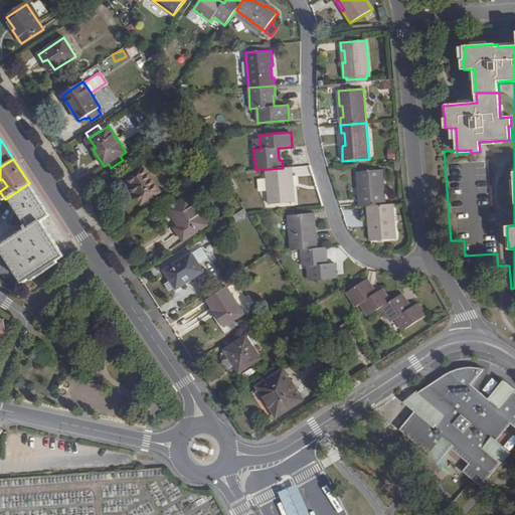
[(129,186),(141,204),(161,191),(144,165),(126,176),(132,185),(129,186)]
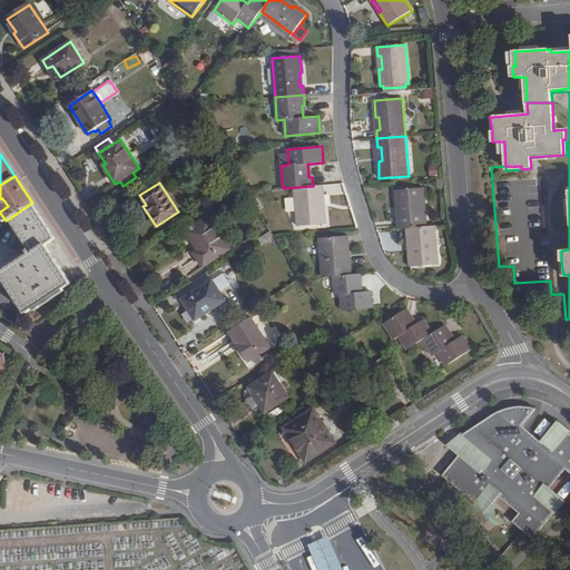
[(324,194),(323,185),(313,186),(295,187),(297,226),(326,224),(324,207),(322,207),(321,195),(324,194)]
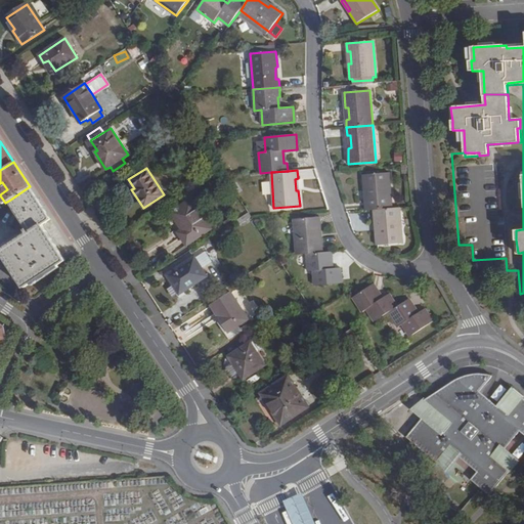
[(365,202),(366,210),(375,209),(392,208),(389,173),(363,174),(364,190),(367,190),(368,202),(365,202)]
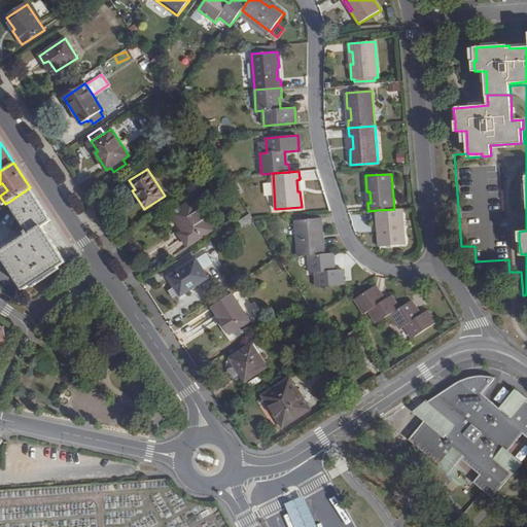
[(42,225),(50,220),(30,187),(10,201),(30,230),(28,231),(30,234),(25,238),(24,236),(19,240),(19,241),(2,252),(26,289),(67,262),(42,225)]
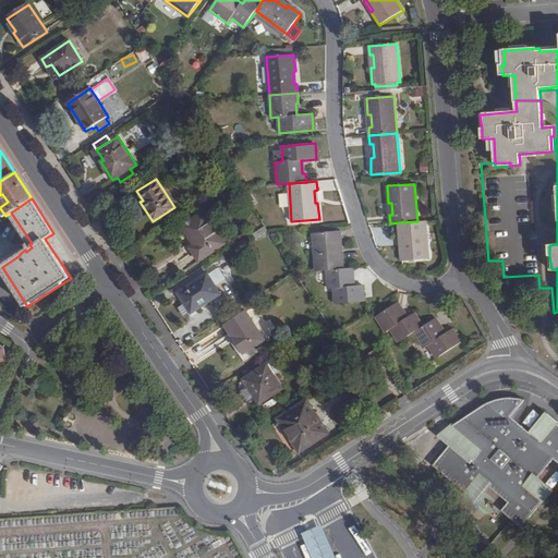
[(199,261),(225,244),(205,211),(183,226),(195,244),(197,249),(193,251),(199,261)]
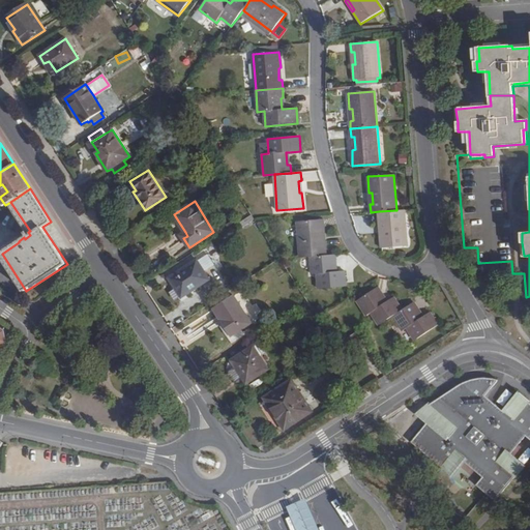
[(408,245),(405,209),(396,210),(379,211),(379,221),(382,221),(383,232),(380,232),(381,247),(408,245)]
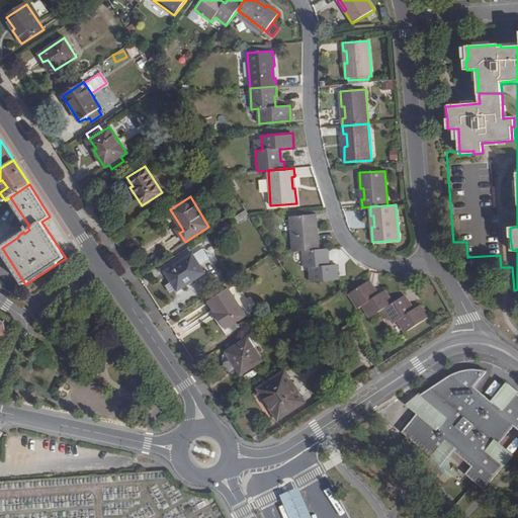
[(246,211),(236,214),(239,223),(248,219),(246,211)]
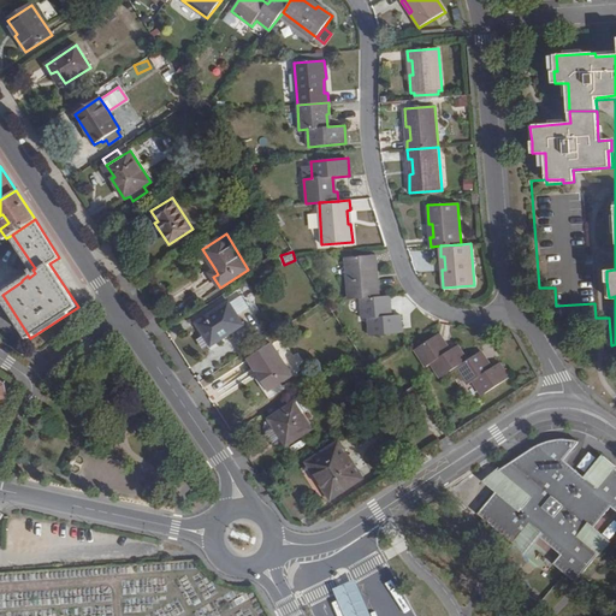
[(345,258),(348,300),(362,298),(379,297),(378,279),(374,279),(373,265),(377,265),(377,255),(345,258)]
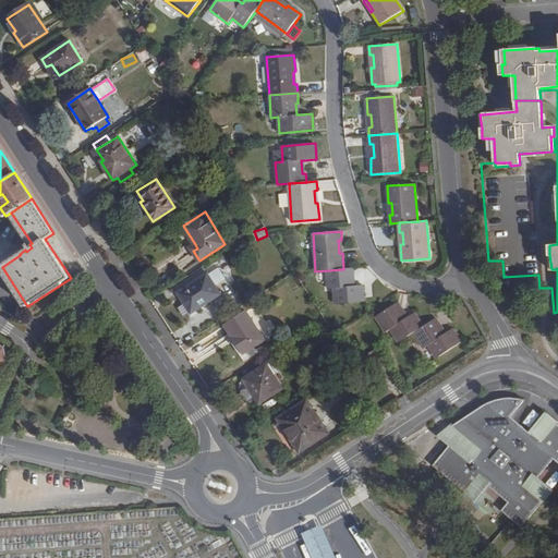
[(352,287),(351,268),(343,269),(328,270),(329,289),(335,289),(336,302),(364,301),(363,286),(355,287),(352,287)]
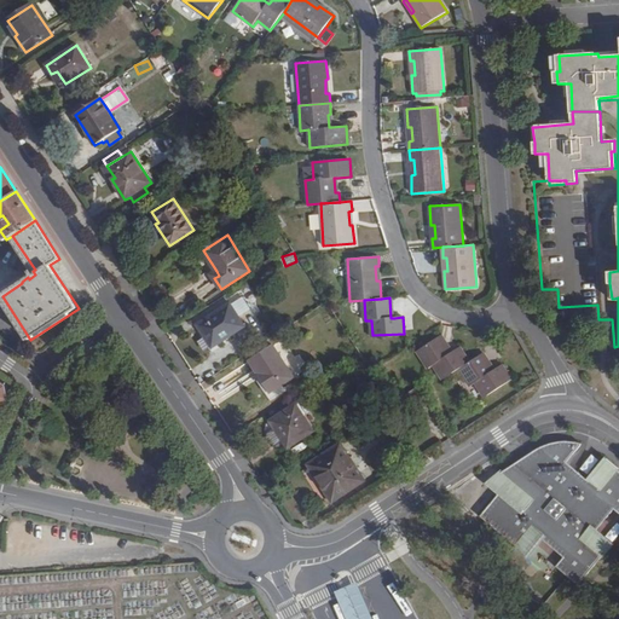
[(244,325),(230,301),(197,323),(204,335),(209,333),(217,345),(244,325)]
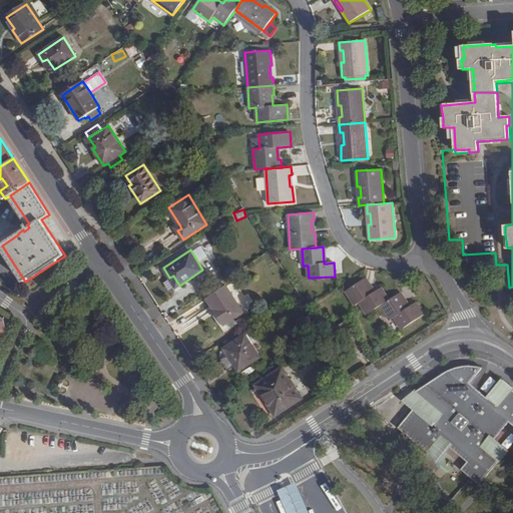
[(169,278),(176,288),(179,286),(173,276),(169,278)]
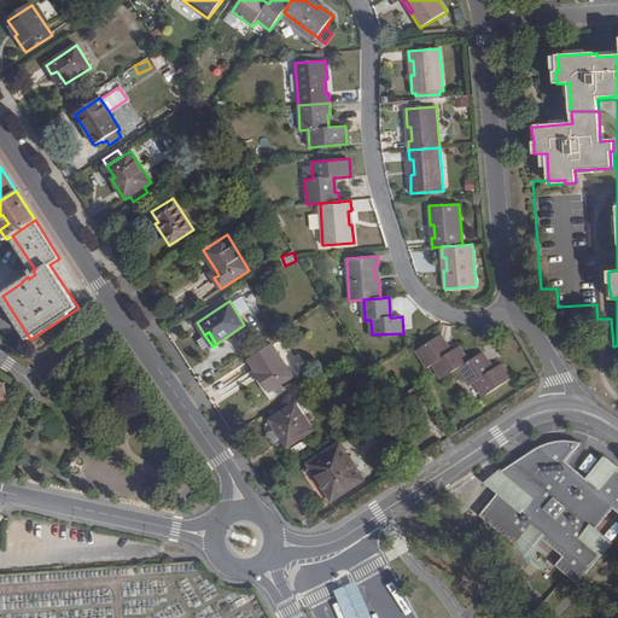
[(441,334),(438,336),(449,353),(453,351),(441,334)]
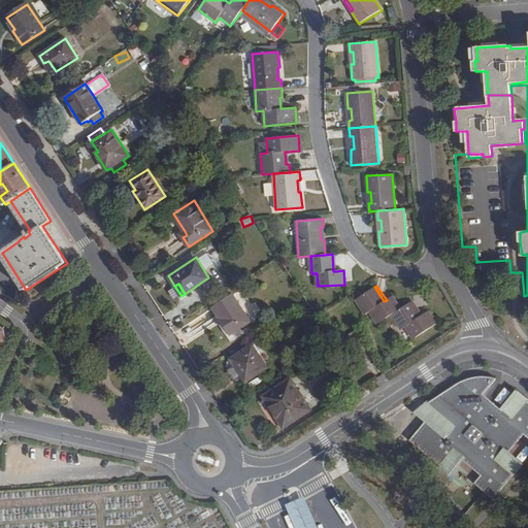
[(370,311),(377,324),(392,315),(401,308),(393,296),(387,300),(384,301),(374,287),(356,299),(364,315),(370,311)]
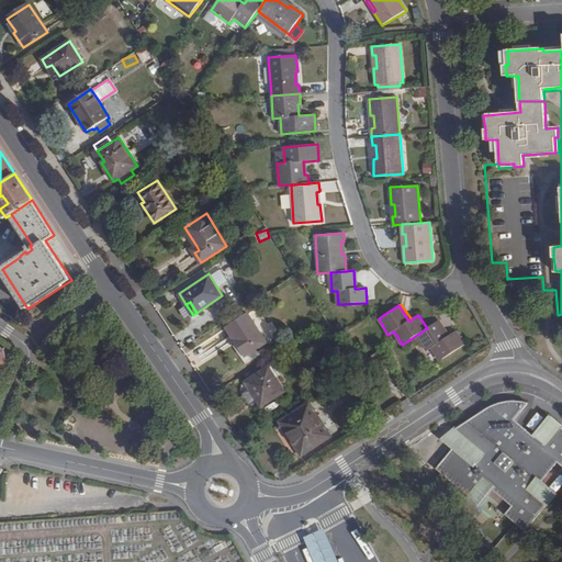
[(227,327),(234,339),(238,338),(248,353),(266,343),(248,313),(227,327)]
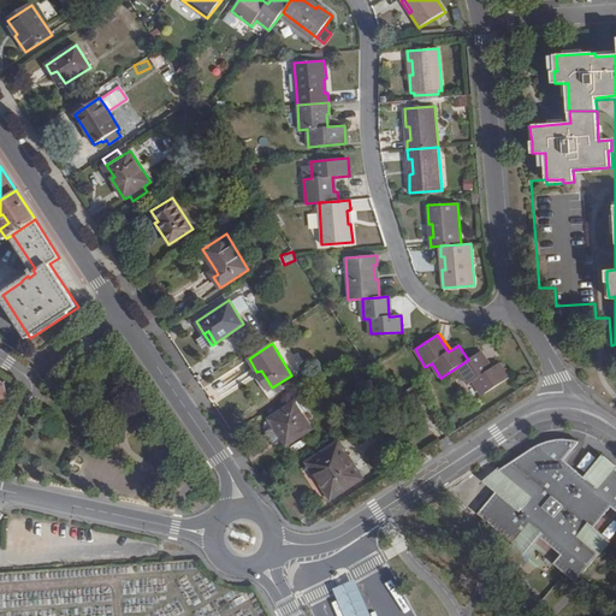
[(492,368),(480,351),(478,354),(489,369),(492,368)]
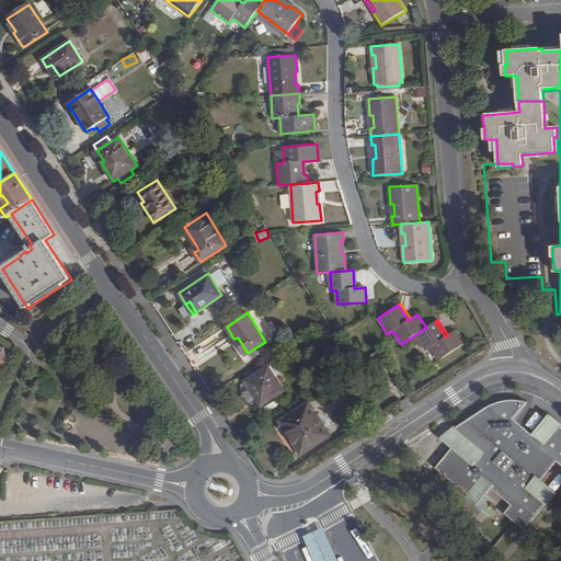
[(340,322),(331,328),(336,336),(345,331),(340,322)]
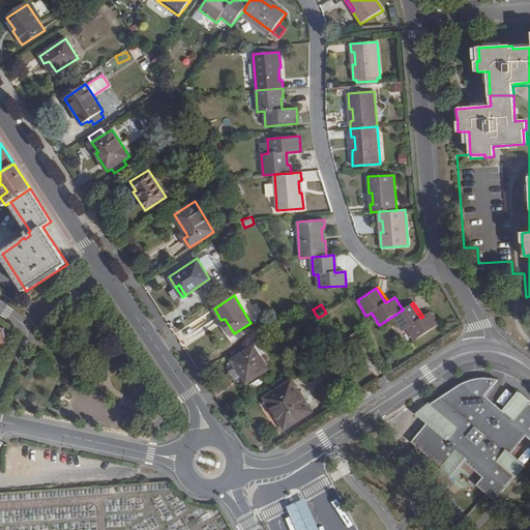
[(403,310),(393,316),(403,330),(407,327),(415,340),(438,325),(430,313),(423,317),(420,318),(411,304),(403,310)]
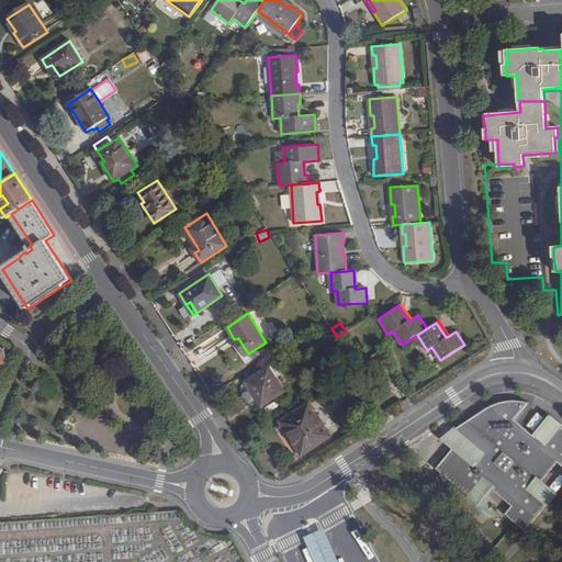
[(268,367),(276,378),(278,374),(271,364),(268,367)]
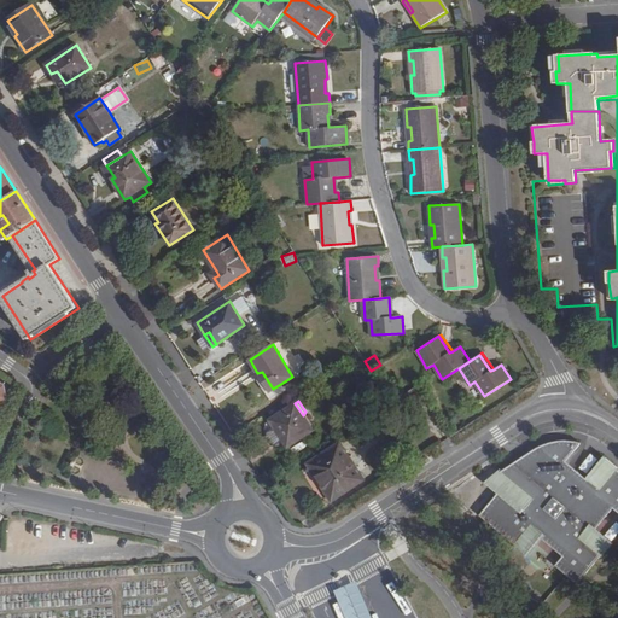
[(270,419),(287,445),(313,431),(303,415),(295,403),(270,419)]
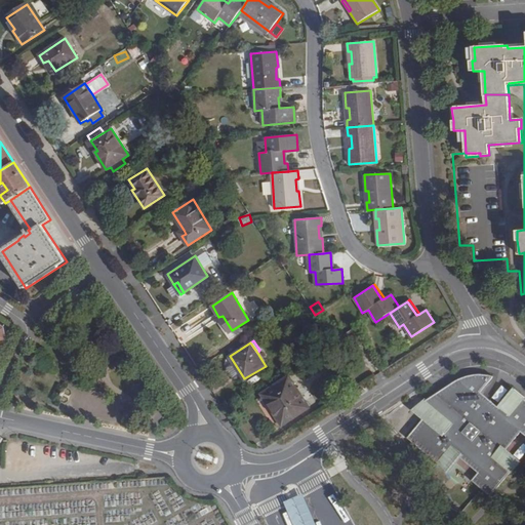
[(244,378),(230,356),(227,358),(225,366),(234,379),(241,381),(244,378)]
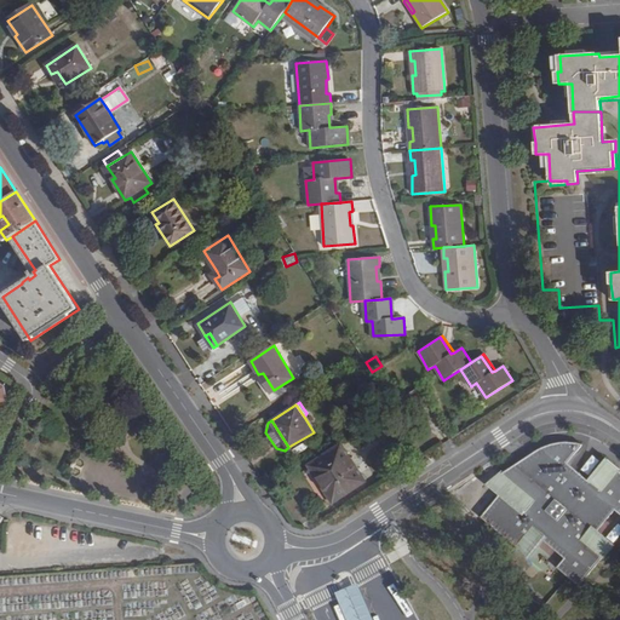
[(234,435),(245,451),(256,443),(246,428),(234,435)]
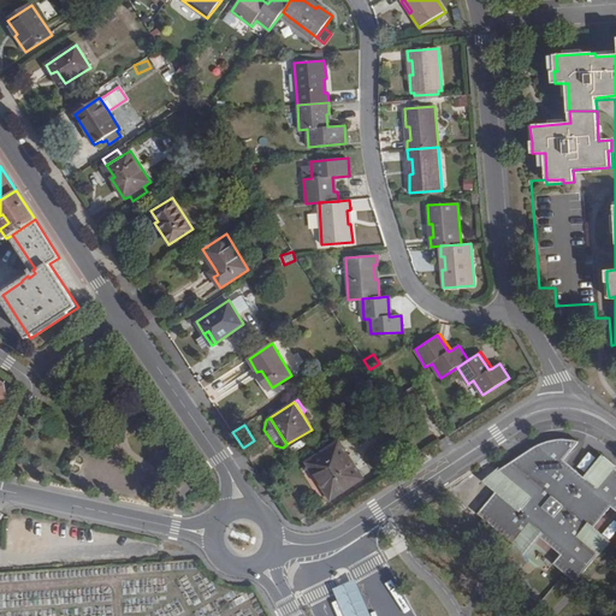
[(574,581),(576,582),(609,543),(593,529),(611,508),(615,511),(615,468),(604,457),(603,458),(586,479),(572,466),(564,460),(579,443),(574,442),(570,440),(564,440),(560,440),(554,442),(549,443),(543,444),(538,446),(531,450),(499,472),(511,481),(504,491),(501,489),(479,515),(526,554),(539,538),(561,555),(554,564),(569,576),(570,579),(573,580),(574,581)]
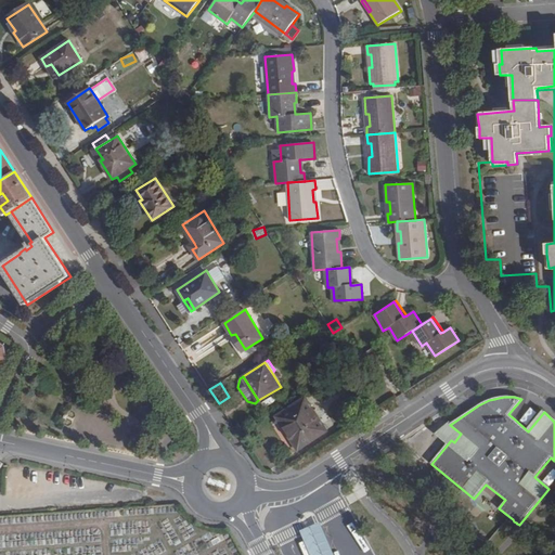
[(279,417),(298,448),(325,430),(306,400),(279,417)]
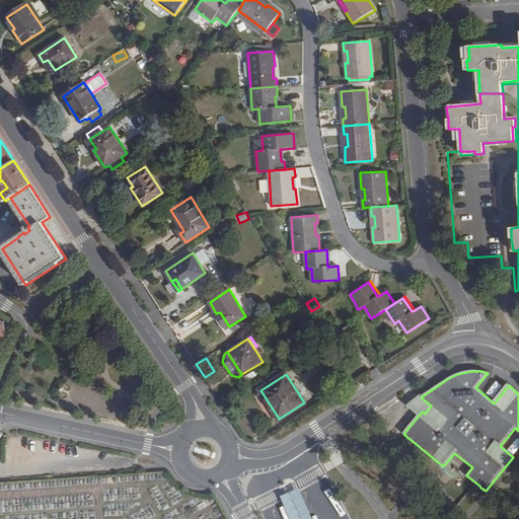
[(313,518),(299,488),(290,492),(281,496),(291,518),(313,518)]
